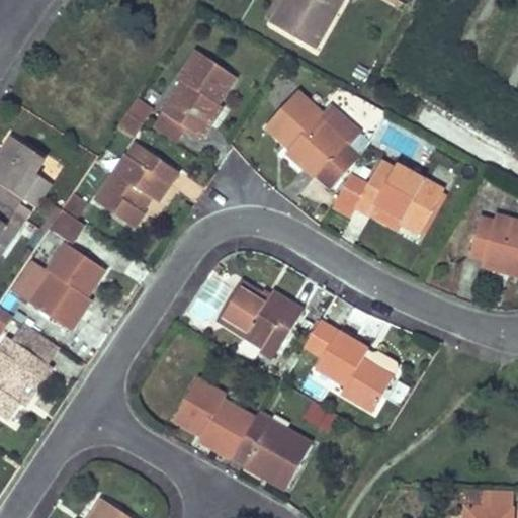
[(287,0),(280,0),(268,19),(275,23),(287,0)]
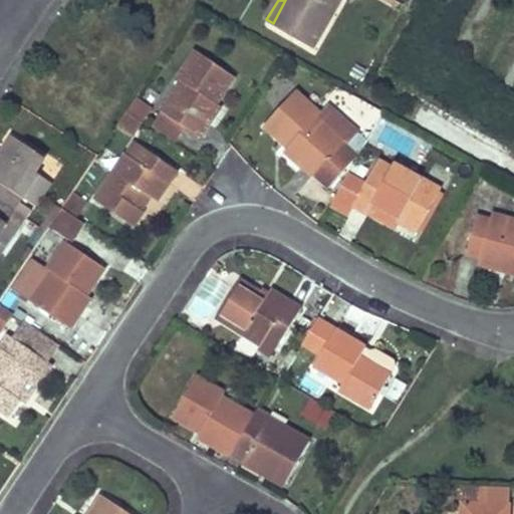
[(285,0),(273,23),(315,48),(342,0),(285,0)]
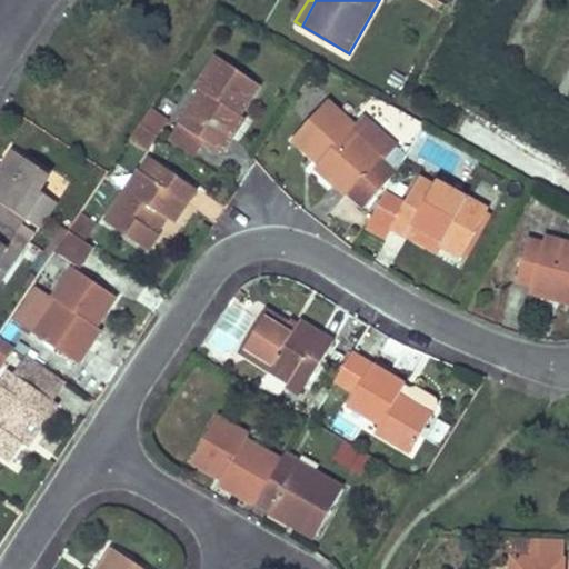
[(259,83),(217,56),(196,87),(200,90),(178,122),(180,123),(205,139),(220,150),(245,116),(240,112),(259,83)]
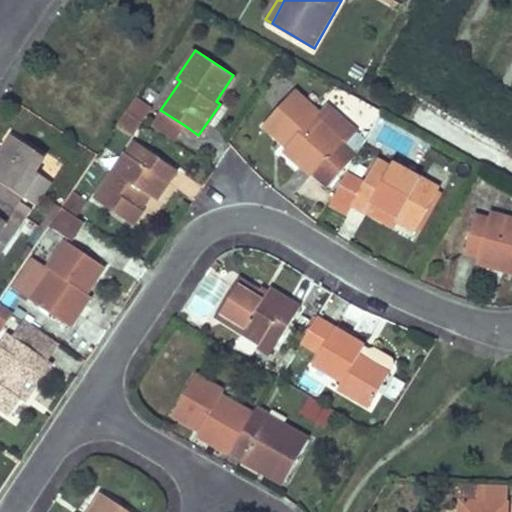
[(319,110),(296,88),(264,121),(288,146),(284,151),(309,175),(312,173),(324,186),(357,152),(347,141),(356,131),(328,102),(319,110)]
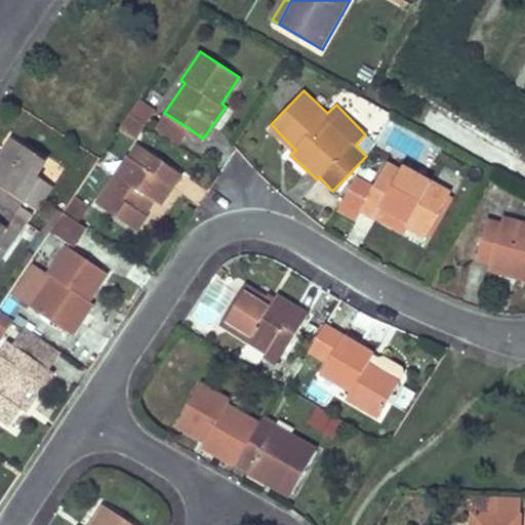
[(154,111),(137,99),(128,113),(145,124),(154,111)]
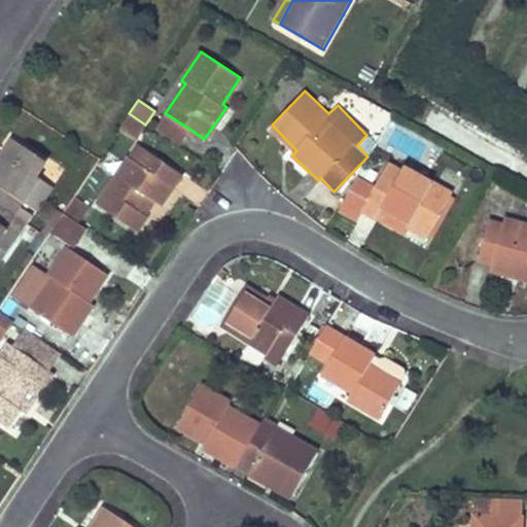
[(145,125),(129,113),(120,127),(137,138),(145,125)]
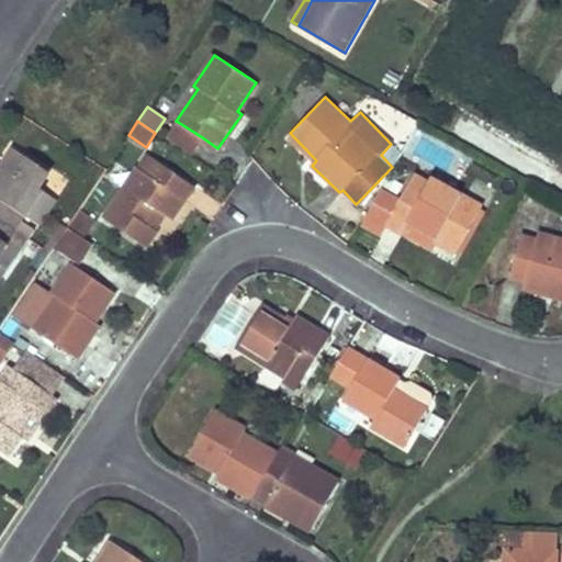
[(191,153),(202,137),(178,122),(166,136),(191,153)]
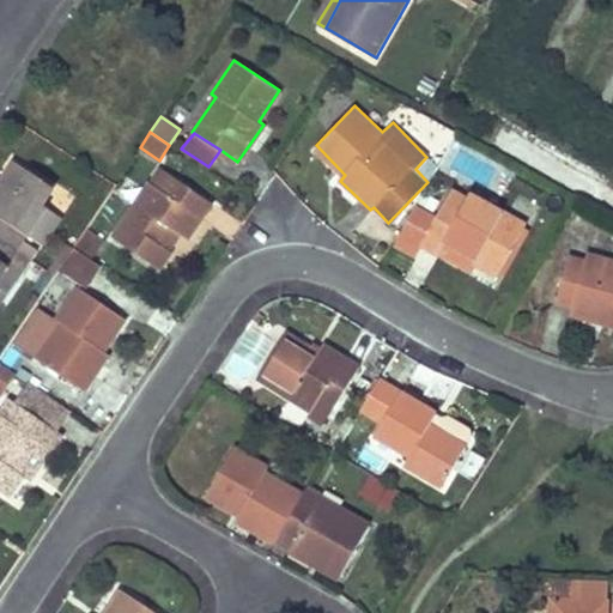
[(0,240),(18,252),(31,260),(37,250),(24,242),(48,206),(43,204),(53,189),(17,165),(5,184),(0,190),(0,240)]
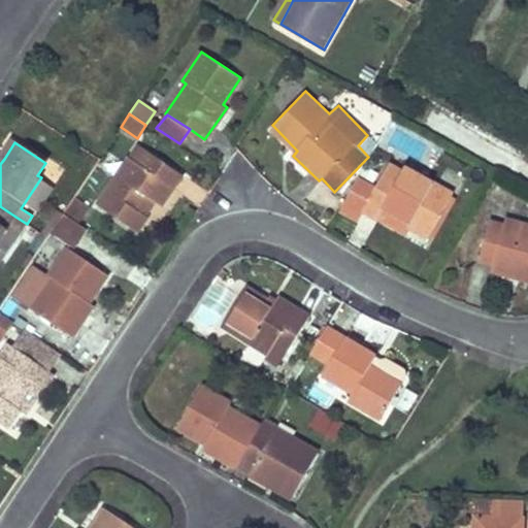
[(146,152),(137,144),(128,158),(137,165),(146,152)]
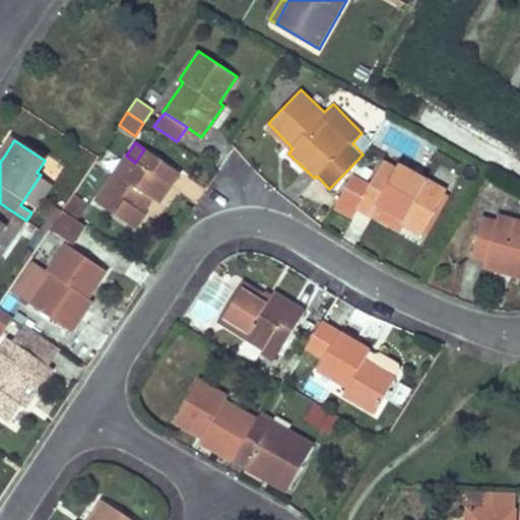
[(178,172),(144,149),(135,163),(126,155),(96,200),(137,225),(143,214),(138,210),(146,196),(153,200),(156,203),(178,172)]
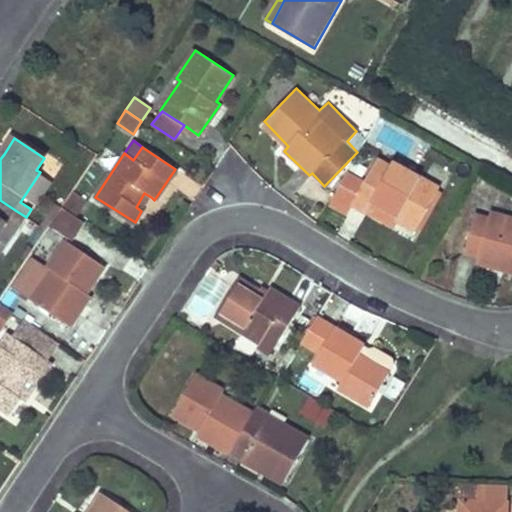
[(438,188),(392,162),(389,167),(377,160),(363,184),(346,174),(326,208),(343,217),(351,205),(366,212),(372,200),(398,215),(395,220),(414,230),(438,188)]
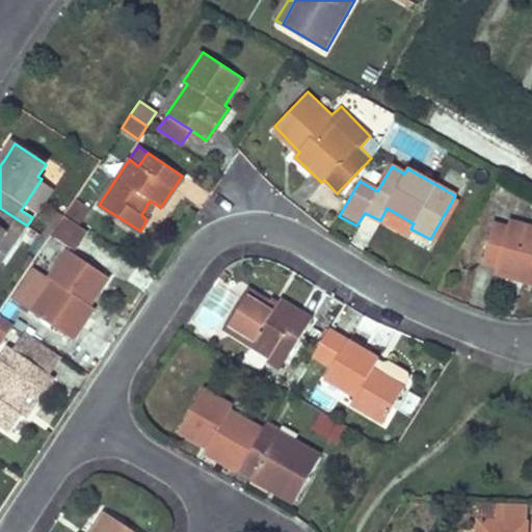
[(157,205),(150,201),(141,215),(147,219),(157,205)]
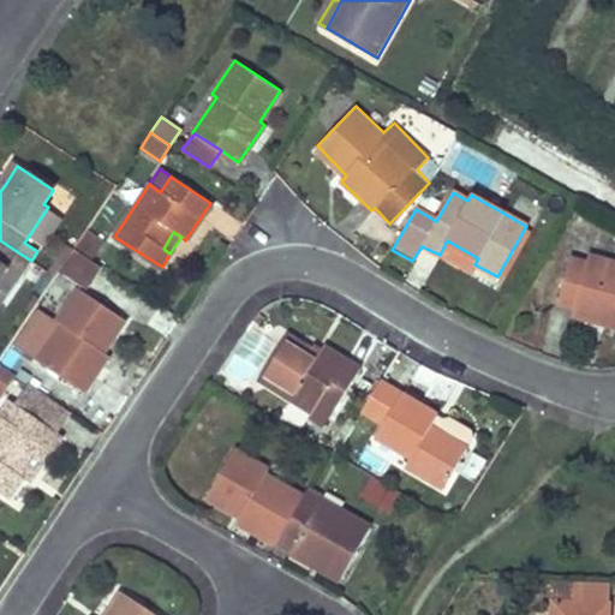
[(0,278),(18,252),(0,240),(0,278)]
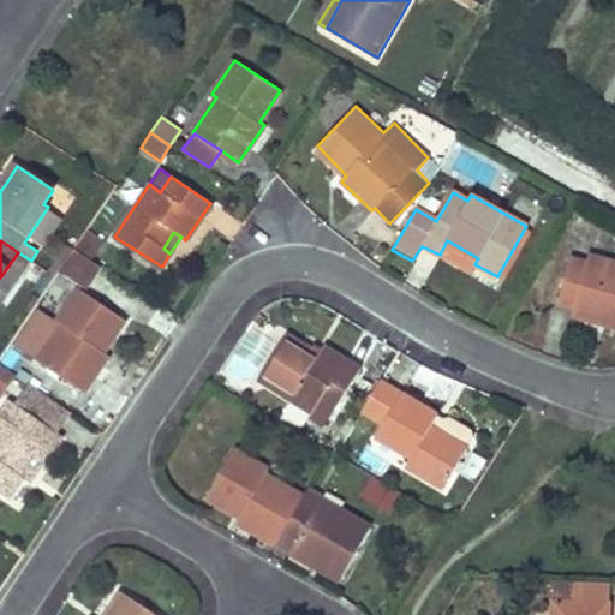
[(102,266),(75,246),(59,269),(87,287),(102,266)]
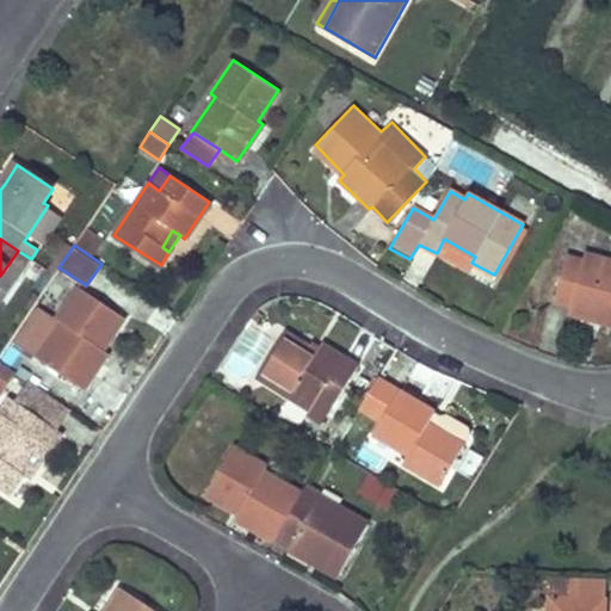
[(584,260),(568,257),(556,300),(571,304),(569,313),(610,323),(610,261),(585,254),(584,260)]
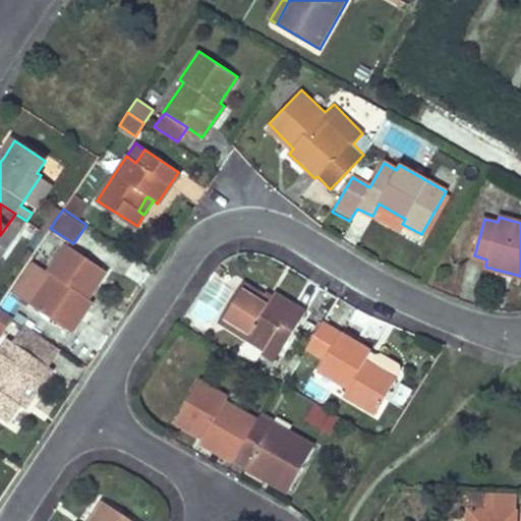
[(105,272),(67,246),(50,272),(36,263),(14,293),(70,331),(91,300),(88,298),(105,272)]
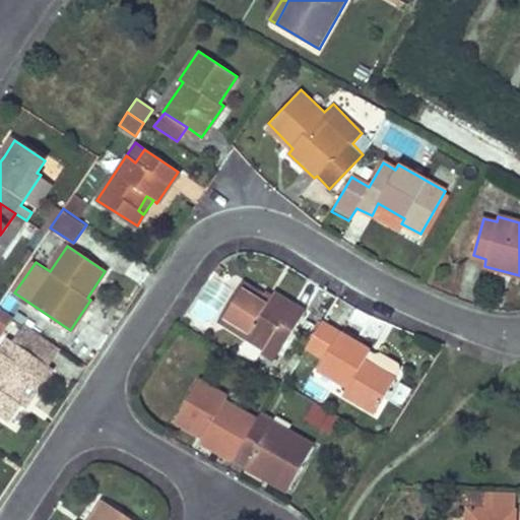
[(268,298),(243,281),(219,321),(266,349),(270,342),(281,348),(305,311),(274,290),(268,298)]
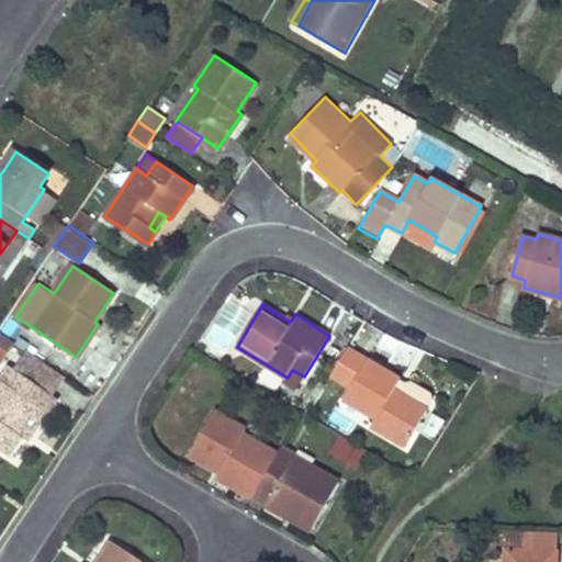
[(0,357),(9,345),(0,337),(0,357)]
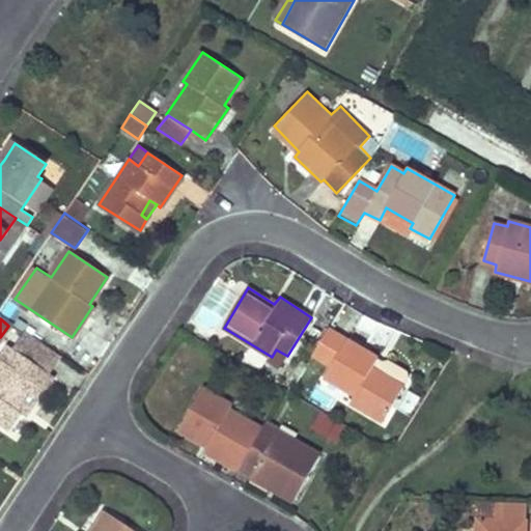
[(331,365),(347,338),(330,327),(315,348),(312,354),(331,365)]
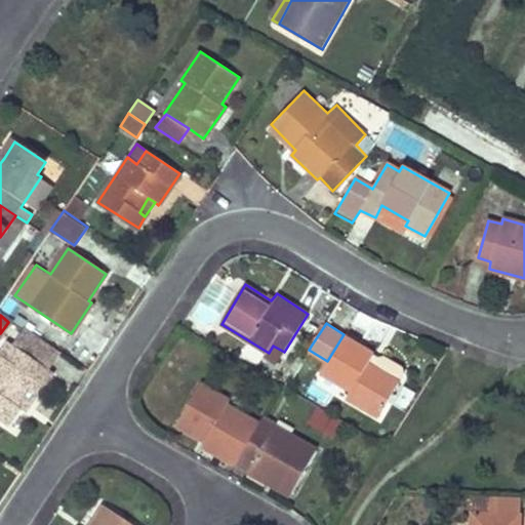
[(12,344),(49,369),(62,352),(25,327),(12,344)]
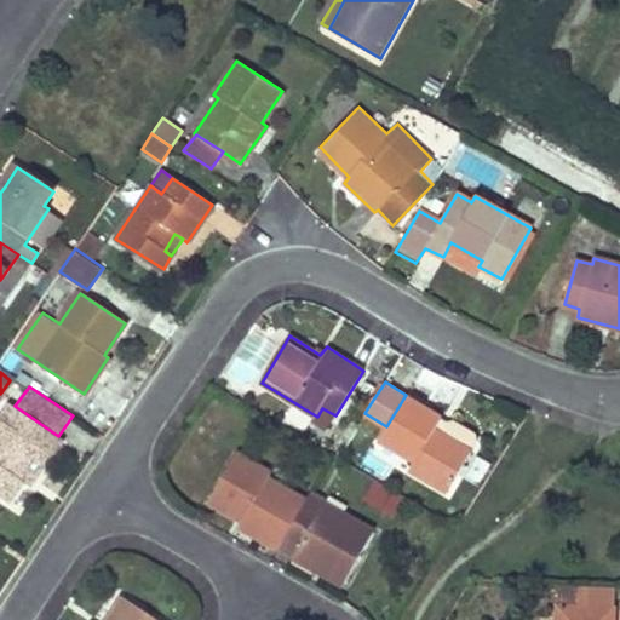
[(449,423),(406,395),(386,426),(379,436),(415,458),(409,466),(446,489),(470,451),(476,442),(474,431),(455,420),(449,423)]
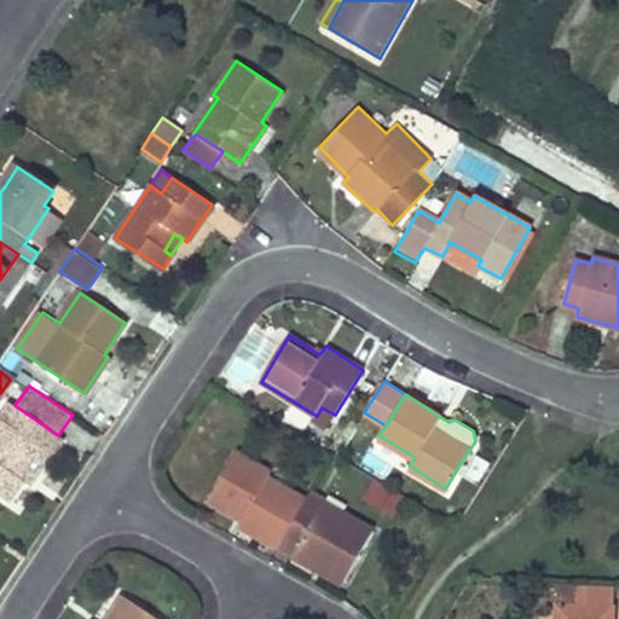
[(353,398),(348,406),(363,416),(364,412),(368,406),(353,398)]
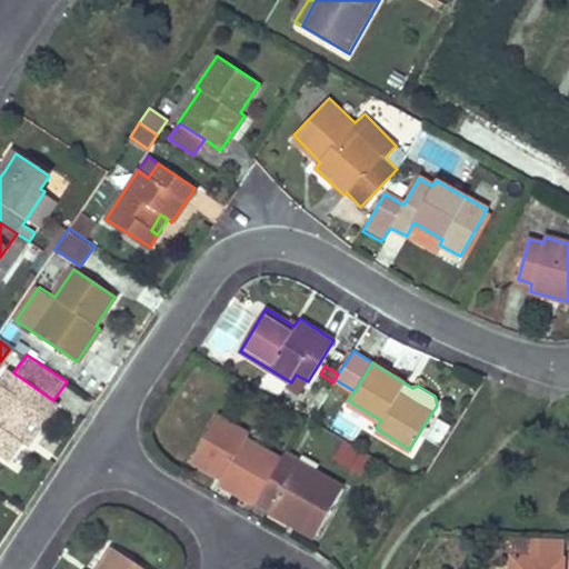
[(0,453),(9,461),(23,439),(30,443),(58,403),(53,400),(13,372),(11,370),(0,386),(0,453)]
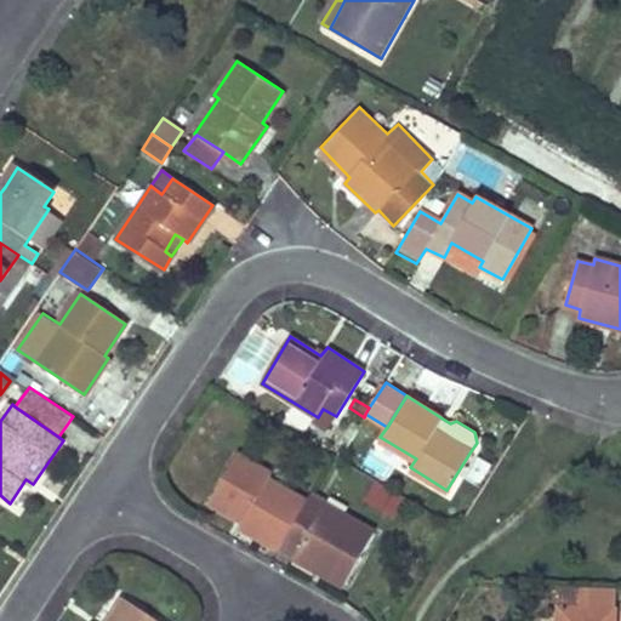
[(271,473),(238,454),(209,501),(244,520),(240,527),(278,548),(281,543),(306,500),(269,478),(271,473)]
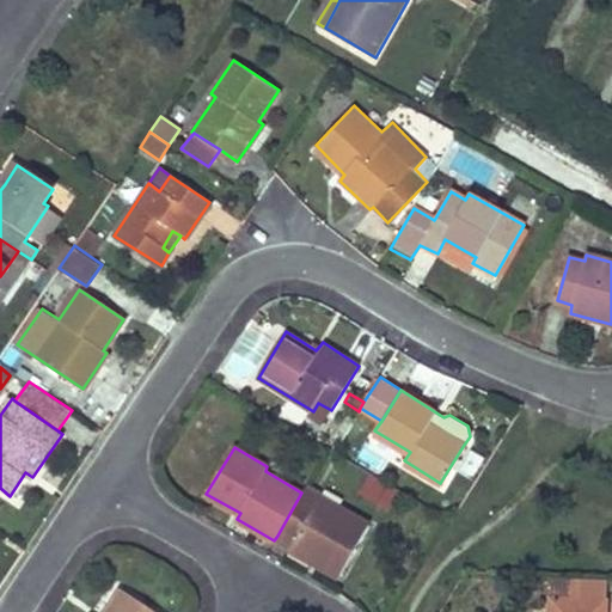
[(363,471),(354,496),(392,513),(403,487),(363,471)]
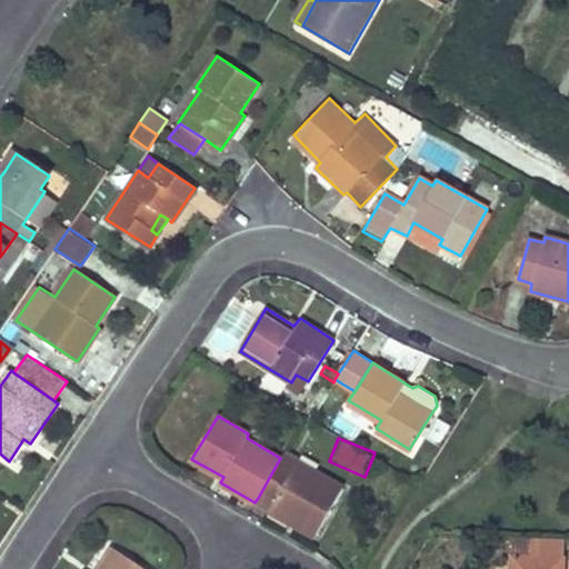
[(293,467),(297,461),(285,453),(281,459),(293,467)]
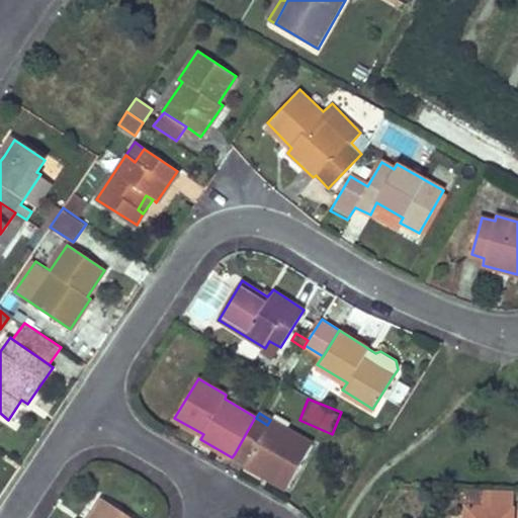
[(284,490),(311,444),(270,420),(267,425),(256,418),(255,417),(235,453),(247,460),(244,465),(284,490)]
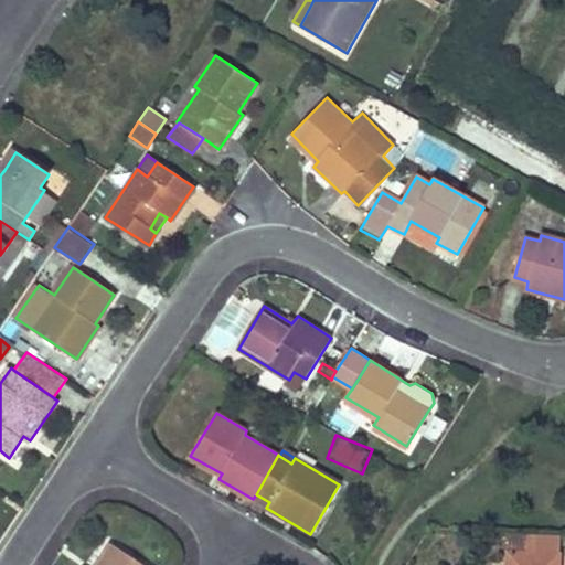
[(266,508),(269,502),(256,494),(253,499),(266,508)]
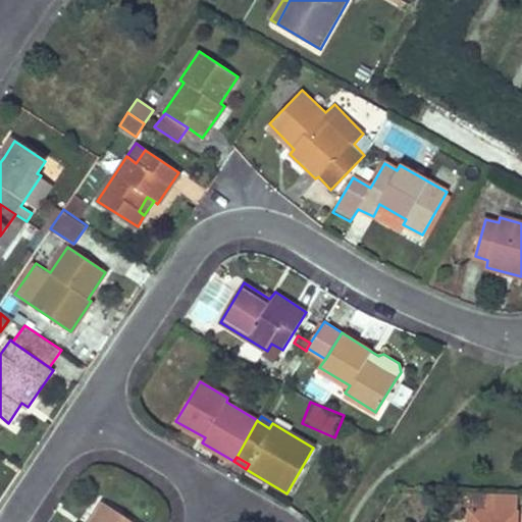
[(486,512),(470,510),(469,521),(516,521),(517,514),(514,514),(515,499),(487,497),(486,512)]
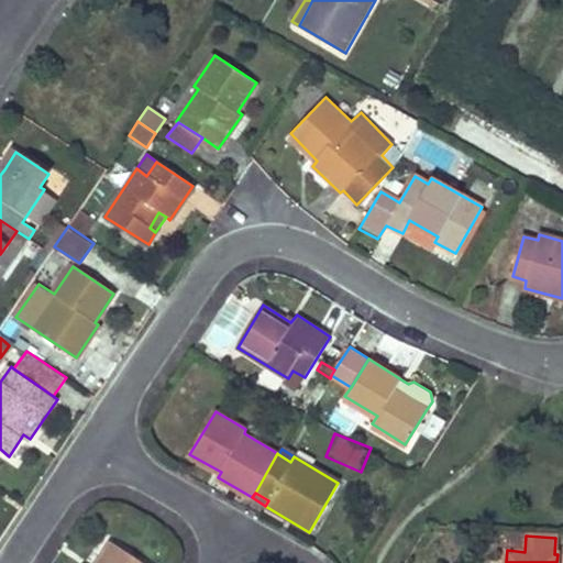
[(139,562),(114,544),(100,562),(139,562)]
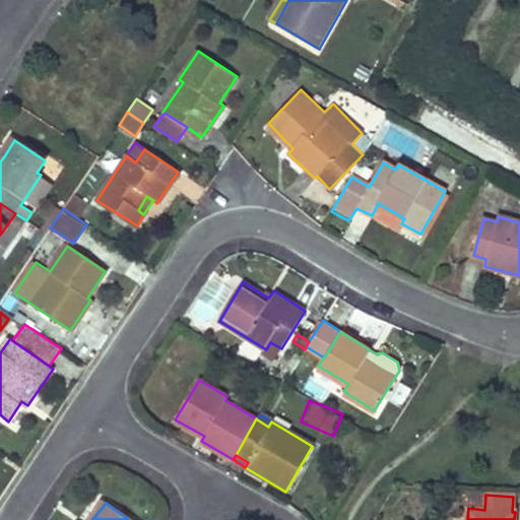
All buildings are outlined.
